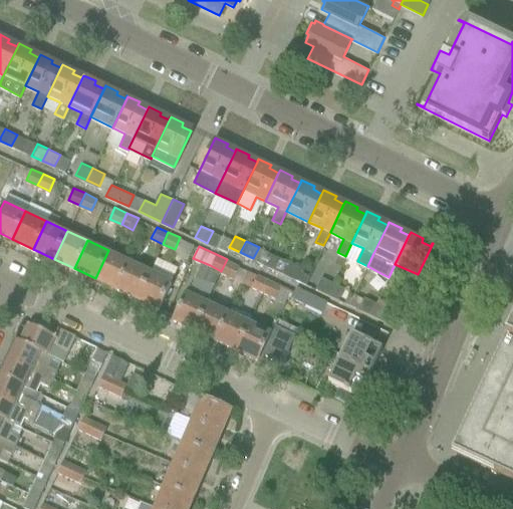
[(95,278),(116,288),(130,260),(108,250),(95,278)]
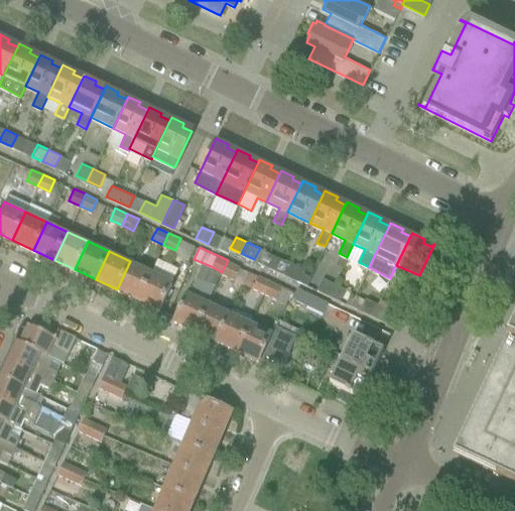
[(151,271),(138,299),(159,309),(167,290),(172,281),(178,267),(157,257),(151,271)]
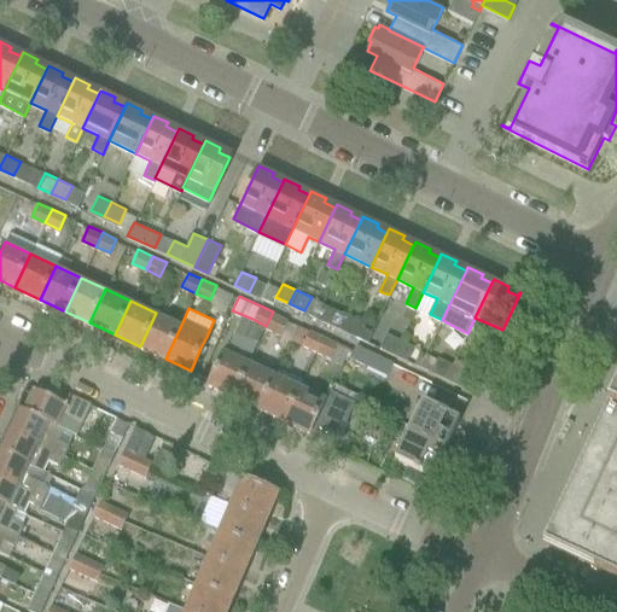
[(335,308),(327,321),(342,328),(348,314),(335,308)]
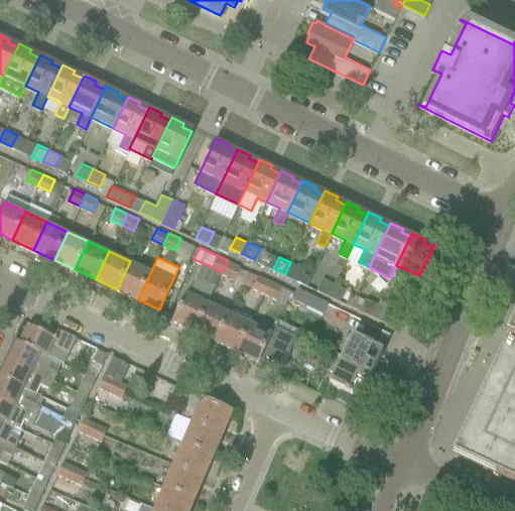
[(228,260),(222,272),(236,278),(241,266),(228,260)]
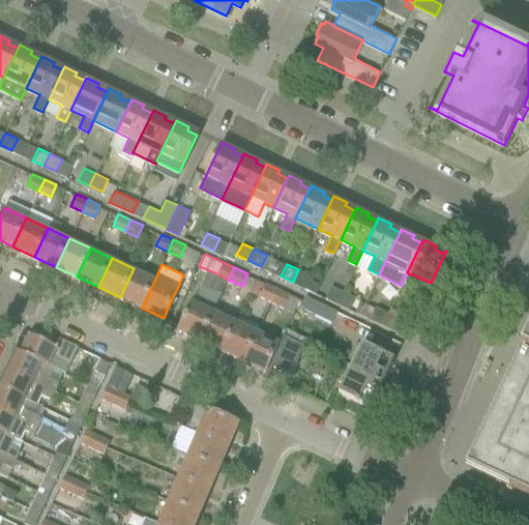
[(120,297),(142,308),(155,279),(134,268),(120,297)]
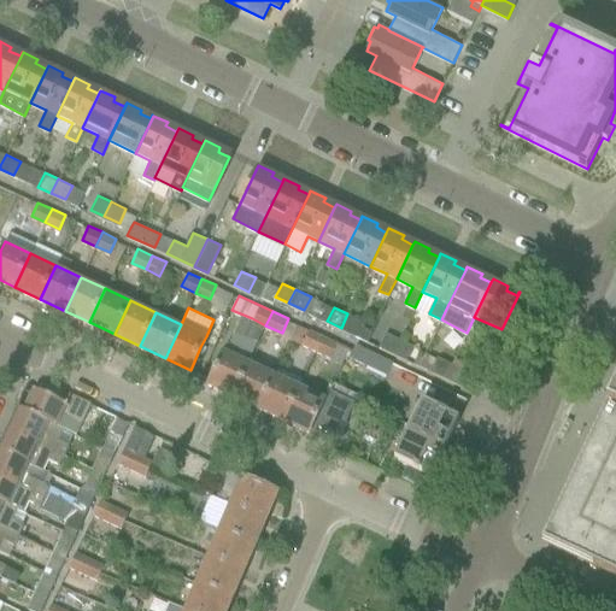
[(347,313),(341,328),(356,335),(363,321),(347,313)]
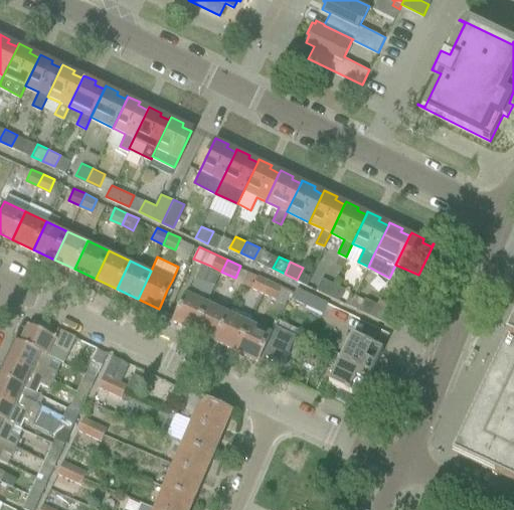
[(258,274),(252,286),(264,291),(270,280),(258,274)]
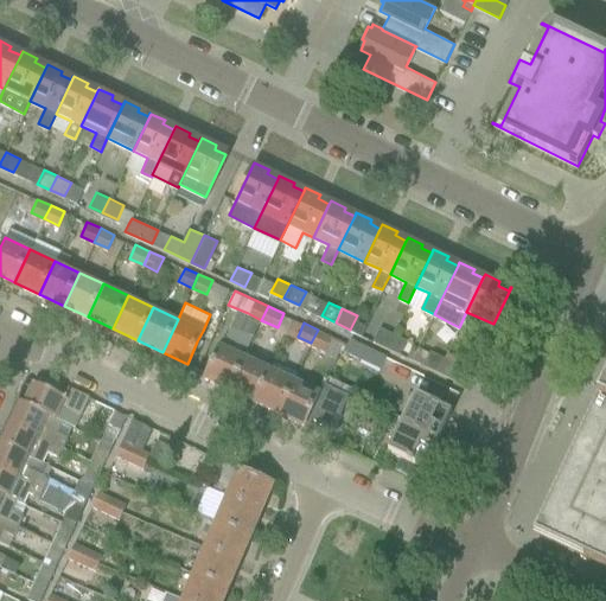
[(231,324),(222,344),(246,356),(255,336),(231,324)]
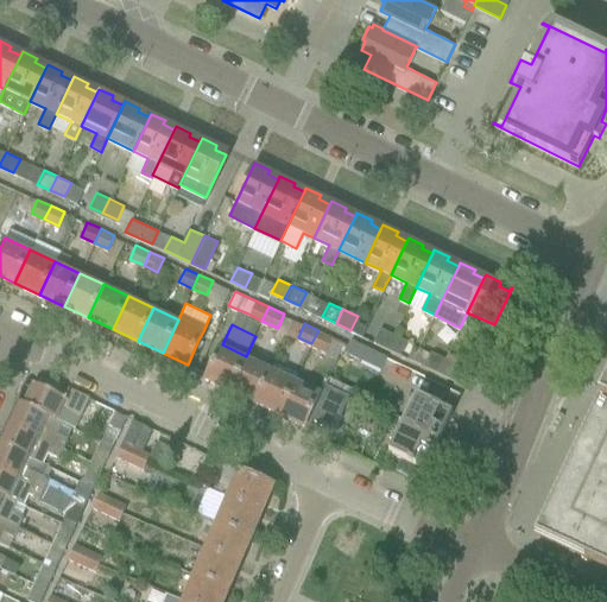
[(374,342),(386,348),(394,333),(381,327),(374,342)]
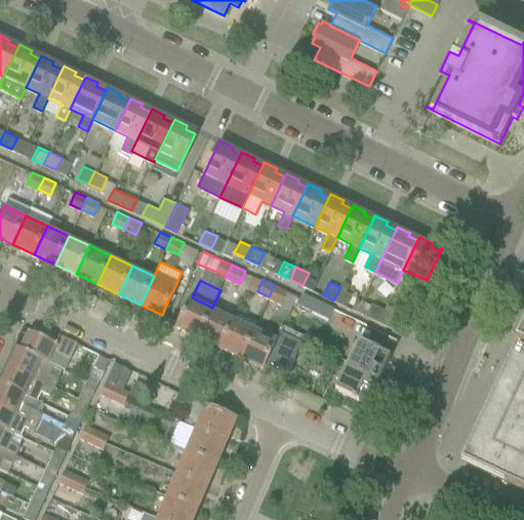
[(275,285),(269,296),(281,303),(287,290),(275,285)]
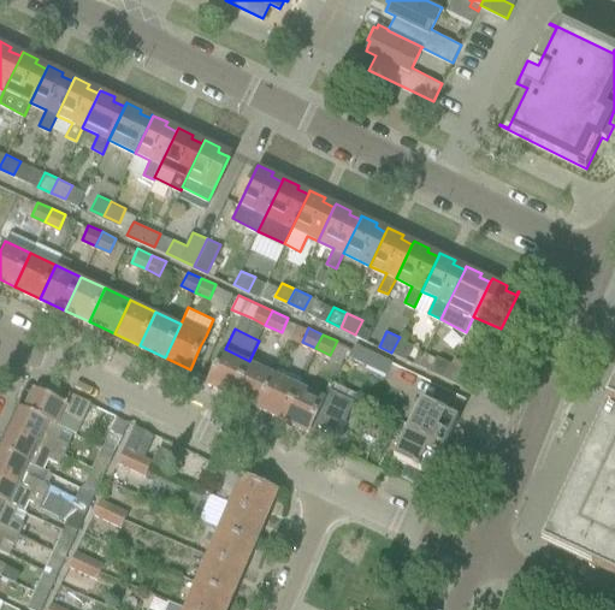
[(400,337),(391,353),(407,360),(414,343),(400,337)]
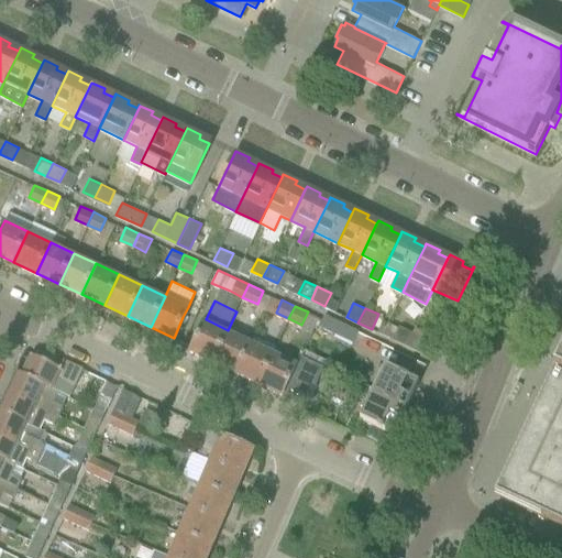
[(323,315),(319,325),(352,341),(353,340),(353,339),(357,329),(327,315),(326,314),(324,314),(323,315)]
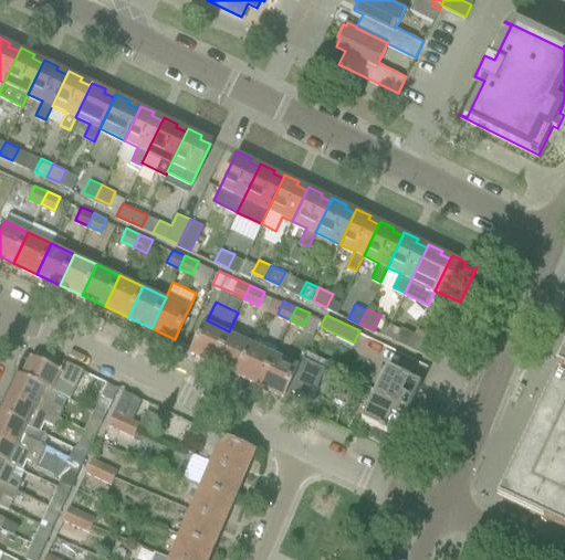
[(190,351),(215,362),(229,331),(207,320),(205,320),(190,351)]
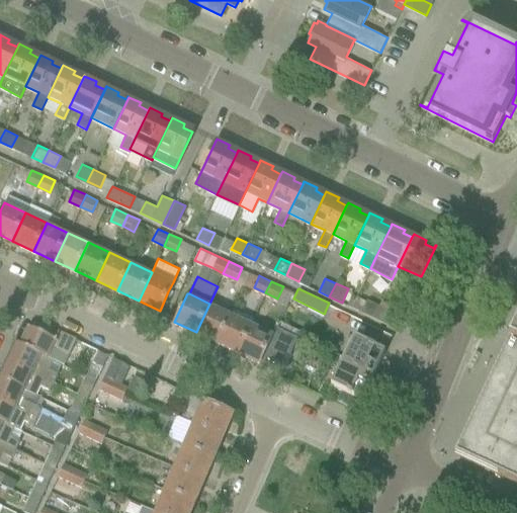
[(362,312),(373,317),(379,306),(367,300),(362,312)]
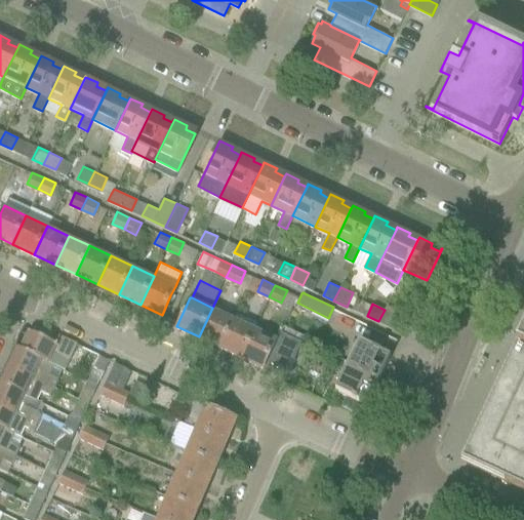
[(199,336),(219,347),(233,317),(212,308),(199,336)]
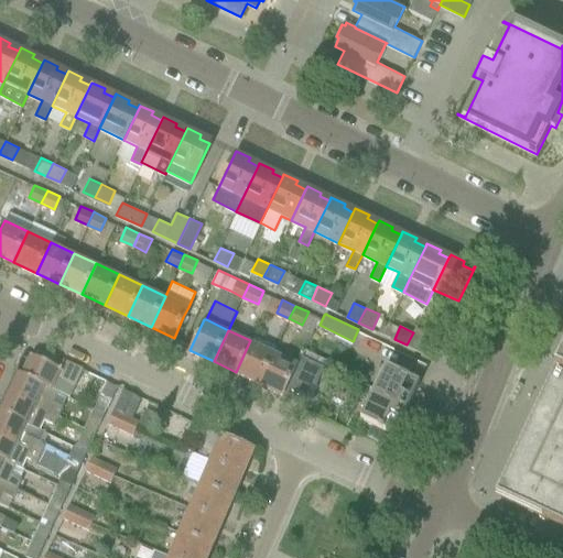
[(413,332),(407,345),(432,357),(437,343),(413,332)]
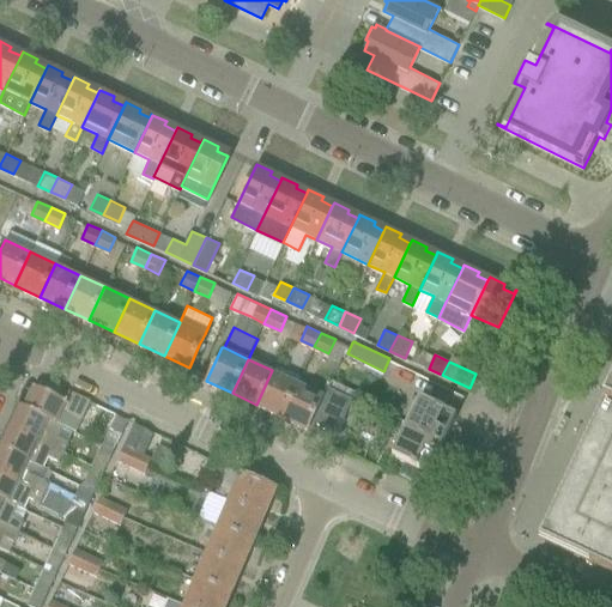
[(256,405),(282,416),(297,382),(272,370),(256,405)]
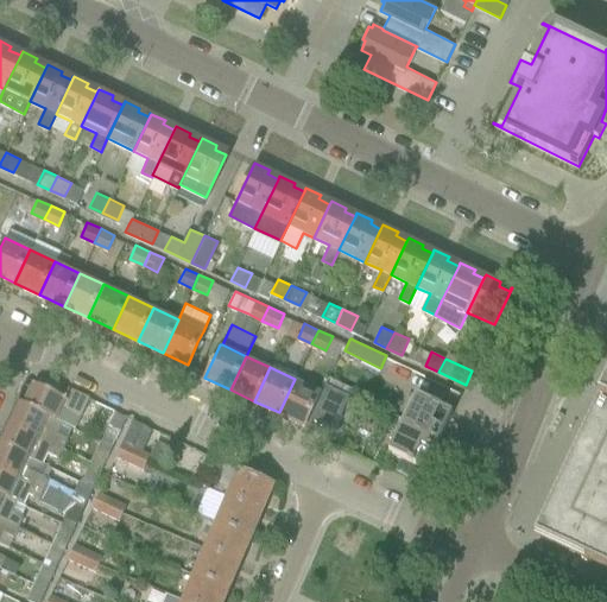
[(606,378),(535,532),(606,566),(606,378)]
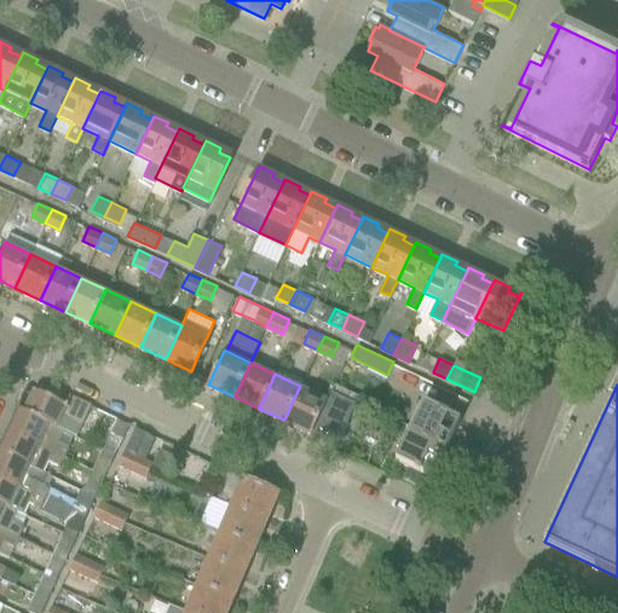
[(310,432),(311,429),(325,398),(300,386),(284,420),(310,432)]
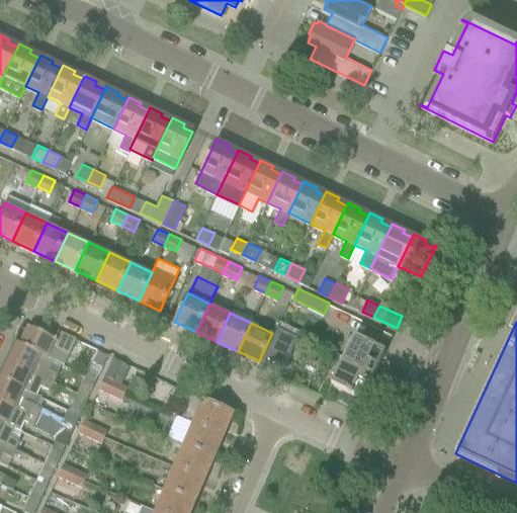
[(28,326),(20,343),(48,356),(52,346),(68,354),(75,338),(58,330),(55,338),(28,326)]
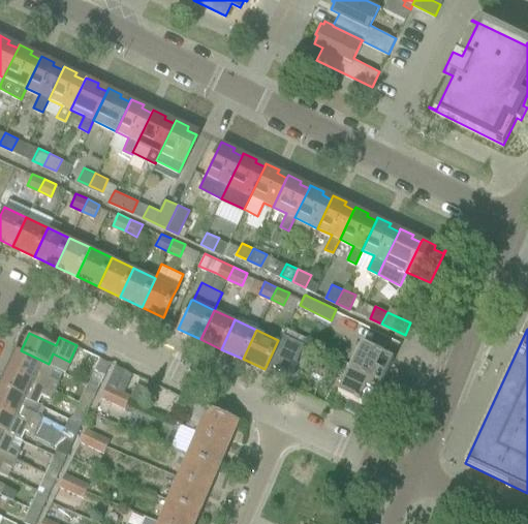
[(278,340),(266,367),(287,377),(304,343),(282,334),(279,340),(278,340)]
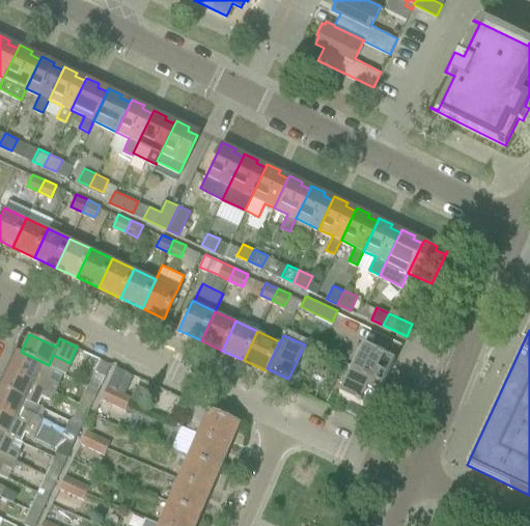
[(363,343),(352,368),(383,384),(395,359),(363,343)]
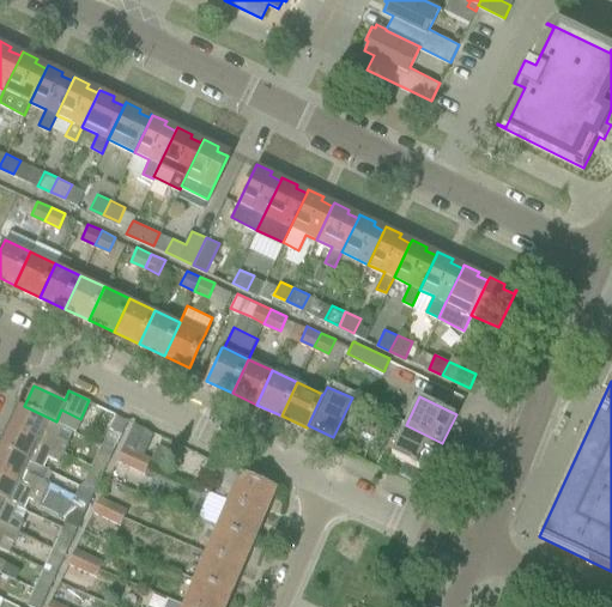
[(17,402),(7,424),(64,450),(68,441),(58,436),(62,425),(56,422),(24,406),(17,402)]
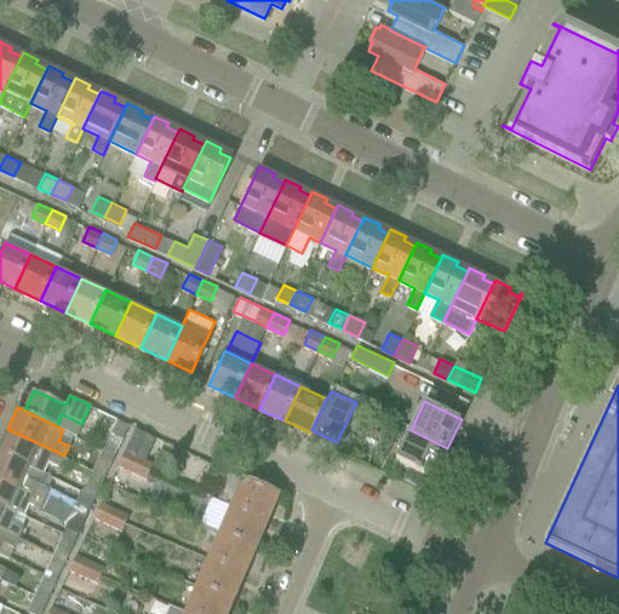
[(118,417),(109,435),(121,440),(129,424),(130,423),(118,417)]
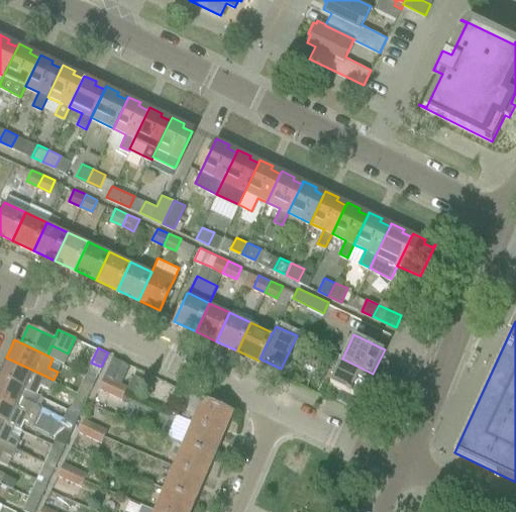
[(6,357),(0,370),(0,375),(37,393),(41,384),(49,388),(54,380),(6,357)]
